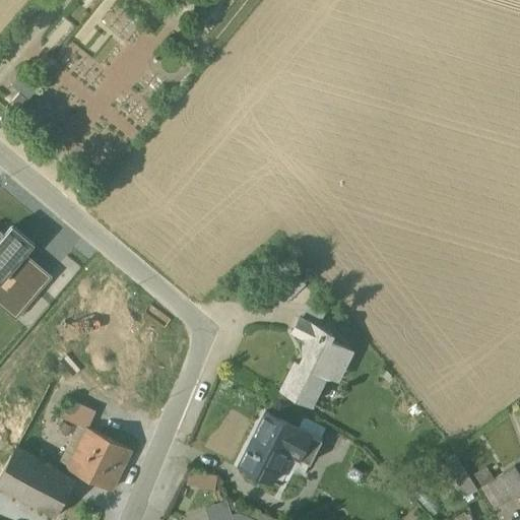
[(35,89),(18,75),(9,85),(26,100),(35,89)]
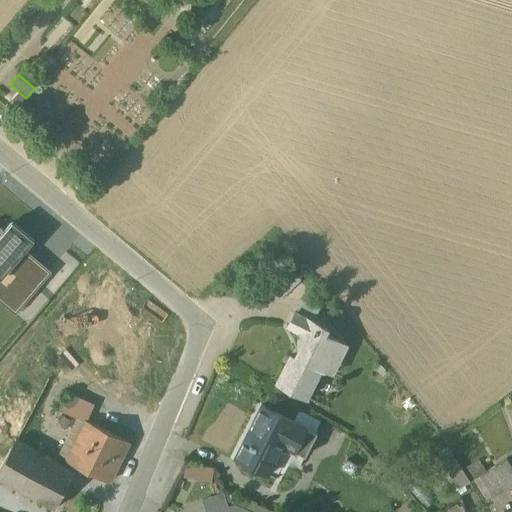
[(0,229),(0,302),(14,314),(50,272),(24,250),(32,240),(10,222),(2,231),(0,229)]
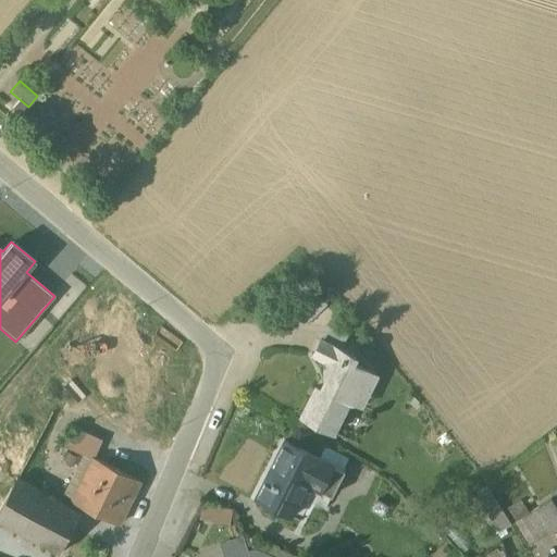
[(354,363),(356,359),(338,349),(346,335),(327,325),(320,341),(319,339),(311,356),(311,357),(323,362),(322,383),(319,390),(313,387),(313,388),(299,418),(333,434),(348,406),(354,405),(360,409),(361,409),(376,375),(354,363)]
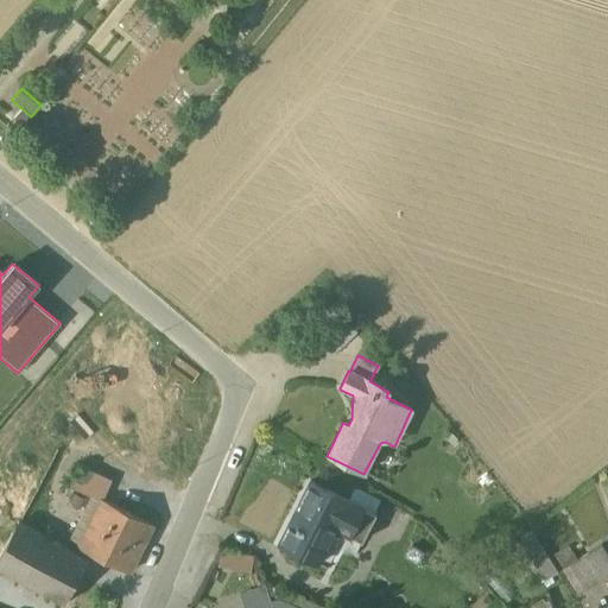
[(109,480),(78,466),(62,500),(82,510),(67,540),(75,545),(74,546),(127,572),(151,525),(101,500),(109,481),(109,480)]
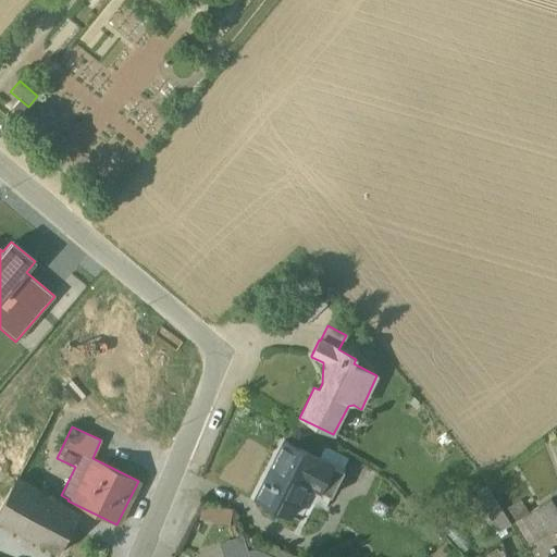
[(254,499),(291,518),(306,487),(319,494),(320,493),(329,496),(346,459),(323,447),(318,458),(283,442),(254,499)]
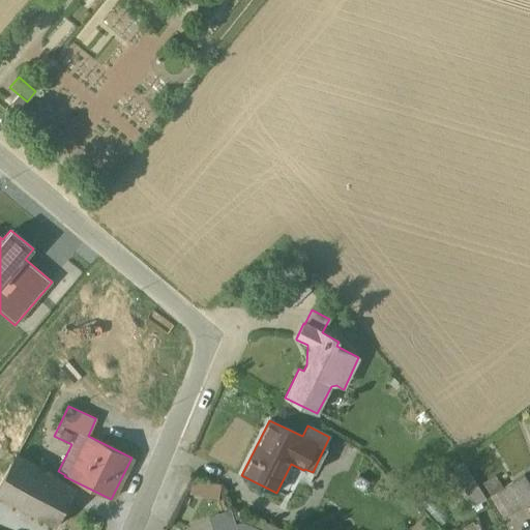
[(16,455),(0,481),(0,500),(54,528),(76,488),(16,455)]
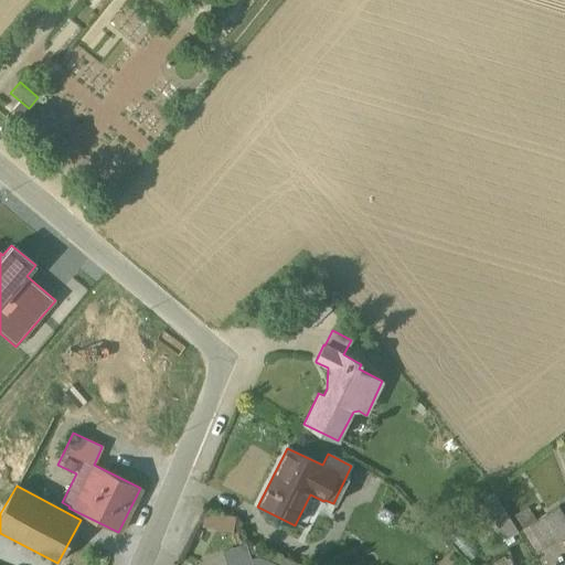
[(516,532),(496,498),(482,507),(500,534),(494,539),(499,544),(516,532)]
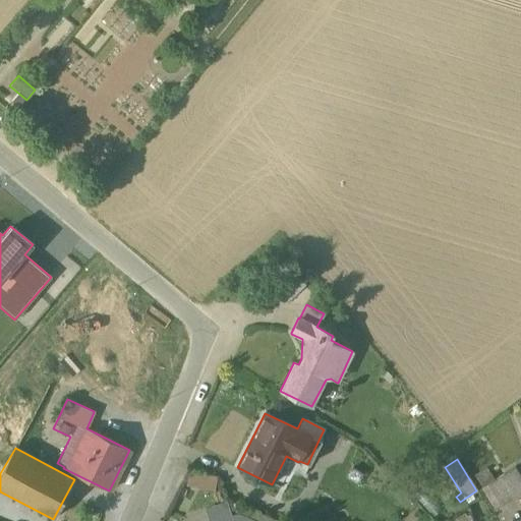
[(485,468),(474,476),(481,487),(479,488),(494,510),(520,493),(520,477),(514,467),(494,480),(485,468)]
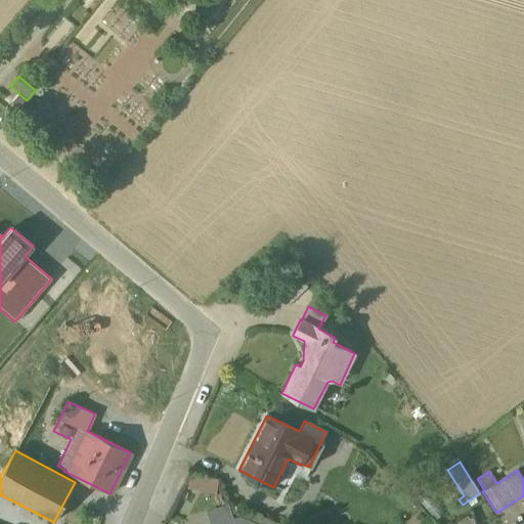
[(217,480),(188,474),(185,489),(214,494),(217,480)]
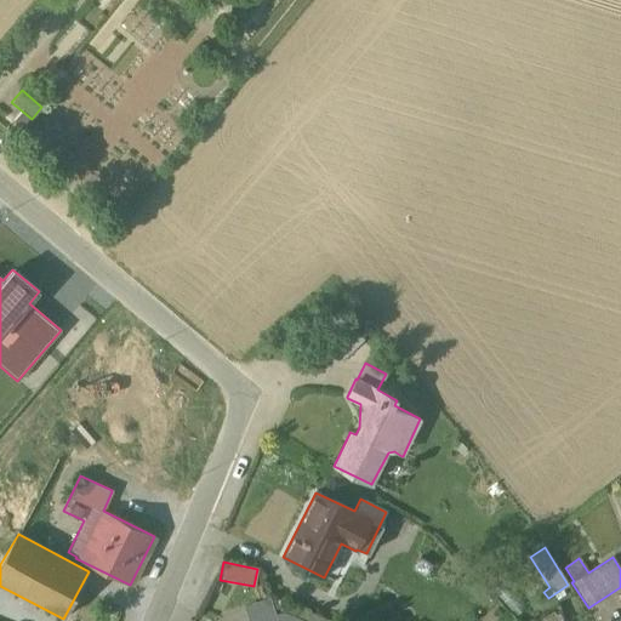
[(523,608),(499,581),(490,590),(514,616),(523,608)]
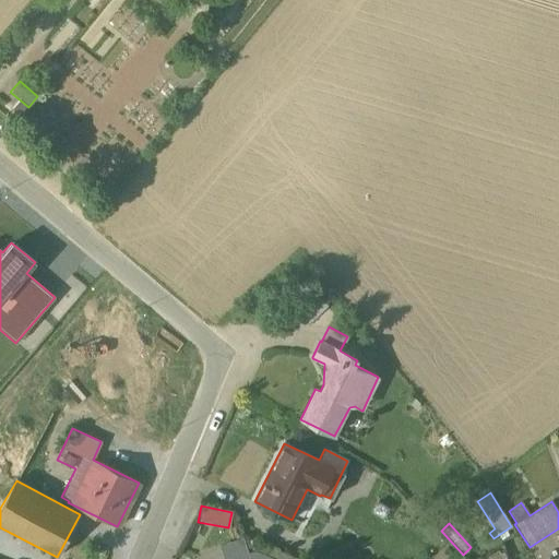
[(248,558),(241,538),(219,546),(223,558),(248,558)]
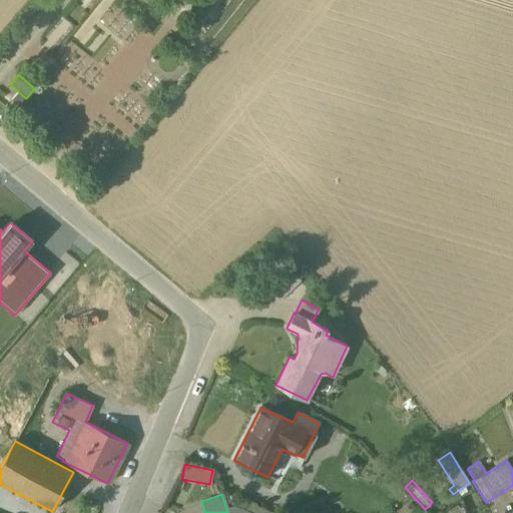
[(233,506),(227,509),(228,512),(270,512),(271,512),(236,499),(233,506)]
